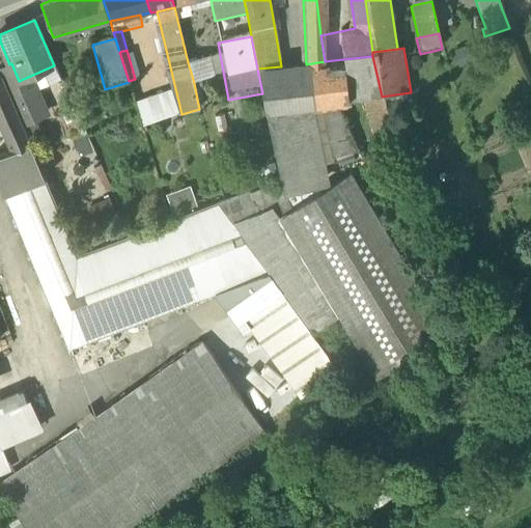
[(220,55),(188,62),(194,83),(224,77),(220,55)]
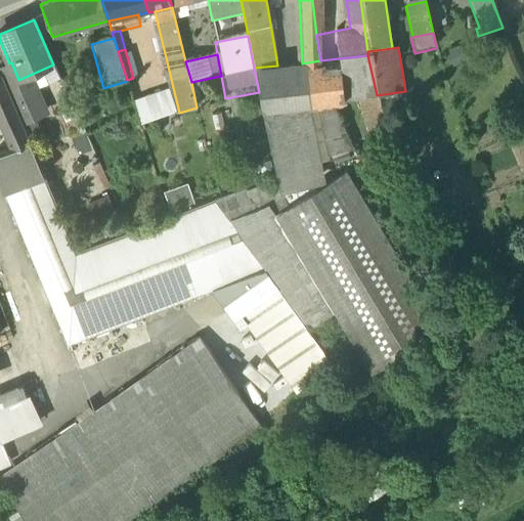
[(339,58),(345,103),(356,100),(377,95),(367,55),(339,58)]
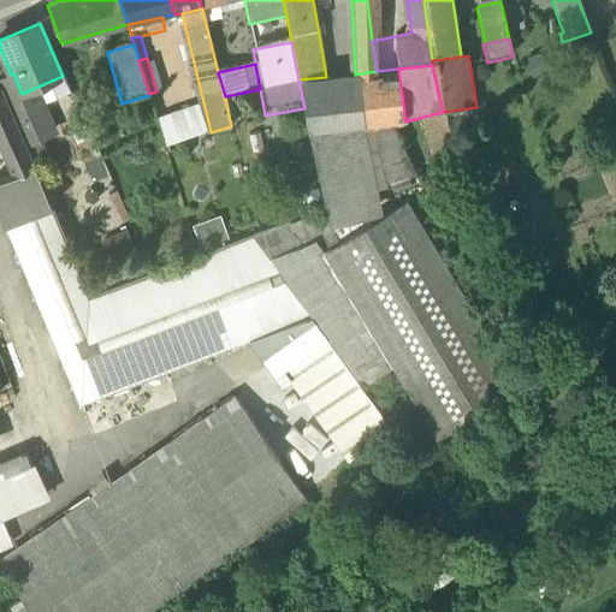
[(326,77),(298,79),(304,108),(309,132),(363,126),(391,123),(406,122),(398,69),(377,71),(355,75),(326,77)]
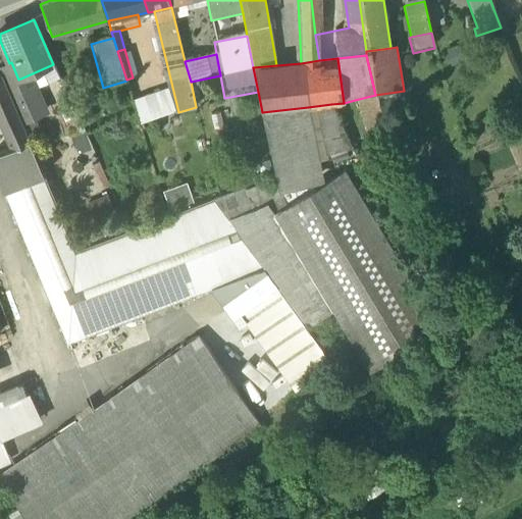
[(1,75),(0,75),(0,127),(10,151),(31,143),(29,140),(21,122),(10,96),(1,75)]
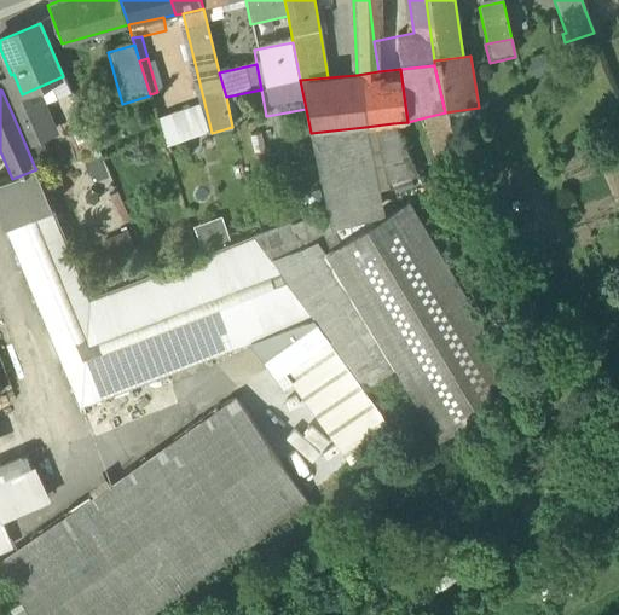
[(41,102),(12,114),(25,145),(40,139),(55,133),(41,102)]
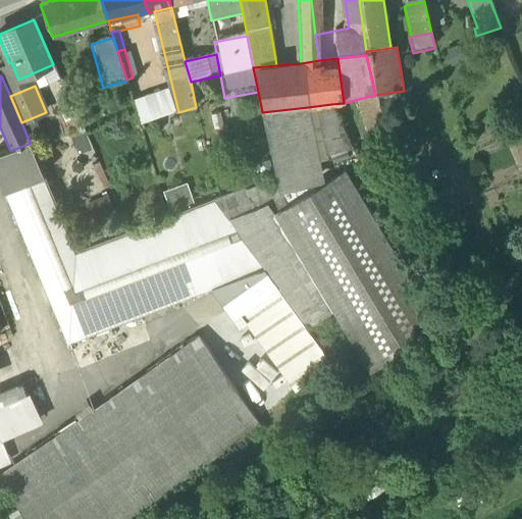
[(140,124),(175,113),(168,91),(133,102),(140,124)]
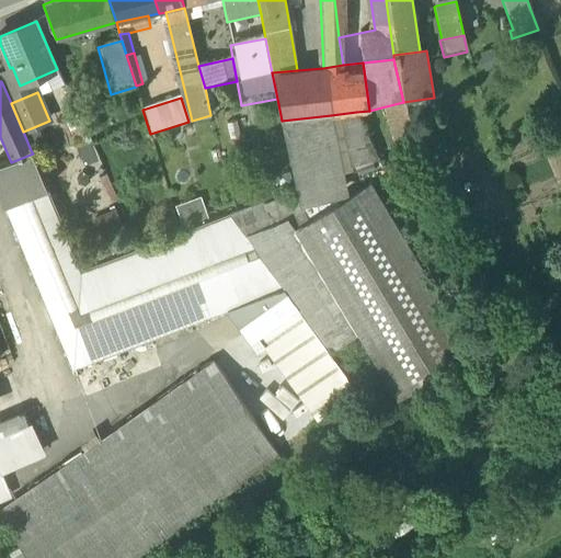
[(403,102),(381,107),(396,157),(421,151),(410,126),(408,118),(403,102)]
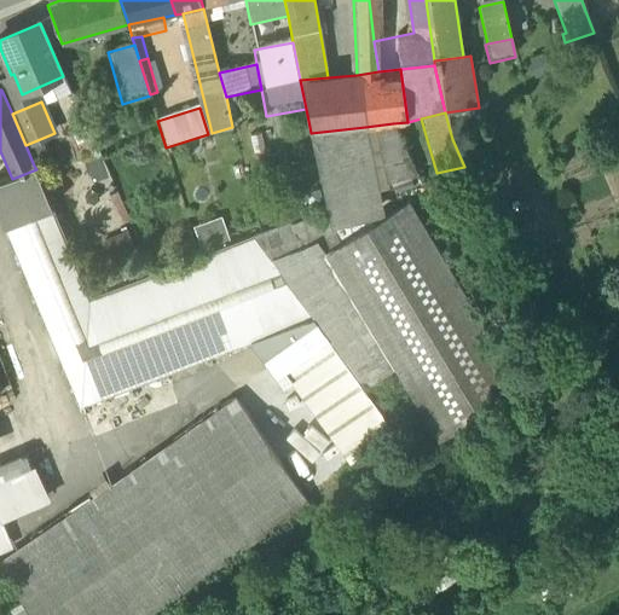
[(393,123),(365,127),(377,186),(416,179),(406,160),(393,123)]
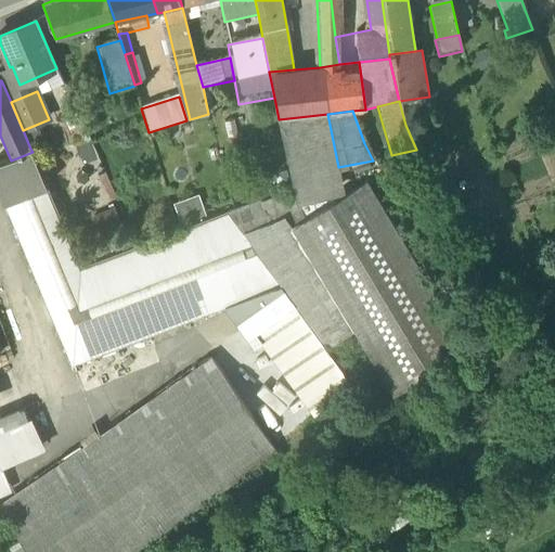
[(327,114),(279,119),(280,123),(287,166),(294,199),(298,204),(345,195),(338,167),(327,114)]
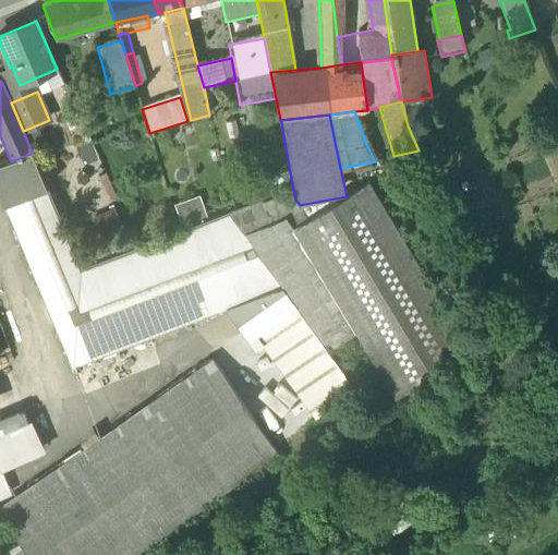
[(36,125),(23,131),(31,149),(44,144),(36,125)]
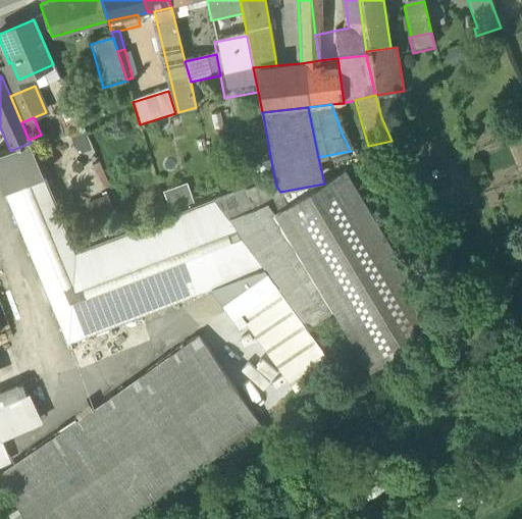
[(45,176),(31,143),(10,151),(0,154),(0,185),(3,192),(45,176)]
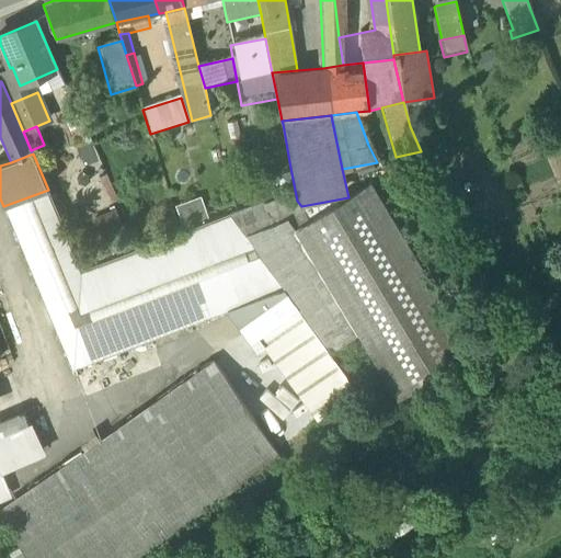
[(370,185),(296,231),(398,400),(472,354),(370,185)]
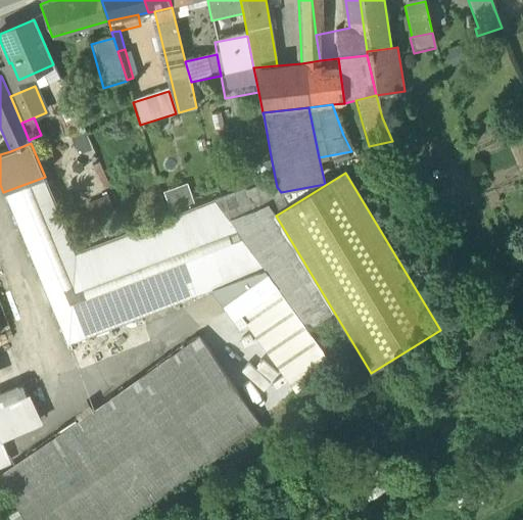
[(77,252),(45,177),(3,192),(66,344),(269,271),(222,201),(130,232),(83,250),(77,252)]
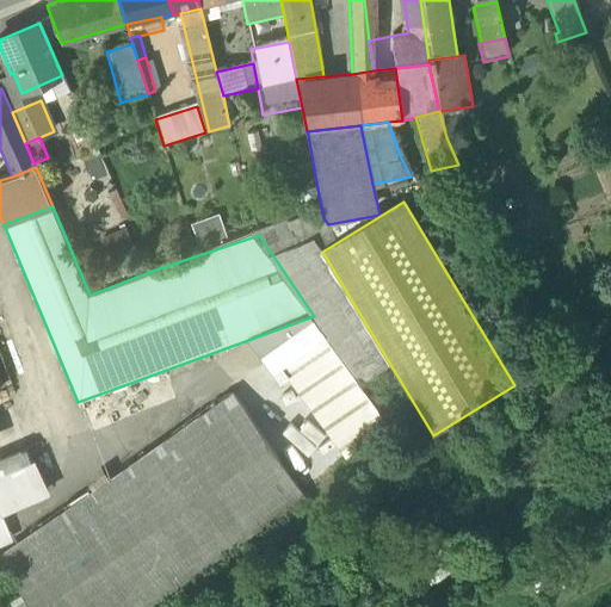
[(218,215),(191,225),(199,247),(227,236),(218,215)]
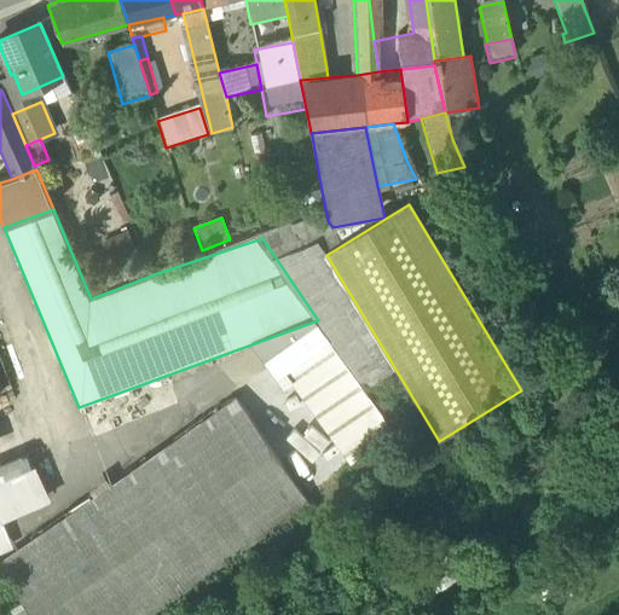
[(92,278),(98,296),(154,274),(145,257),(92,278)]
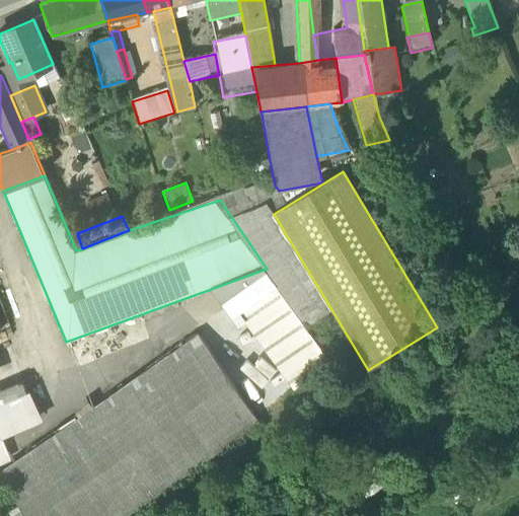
[(276,282),(233,310),(293,390),(331,364),(276,282)]
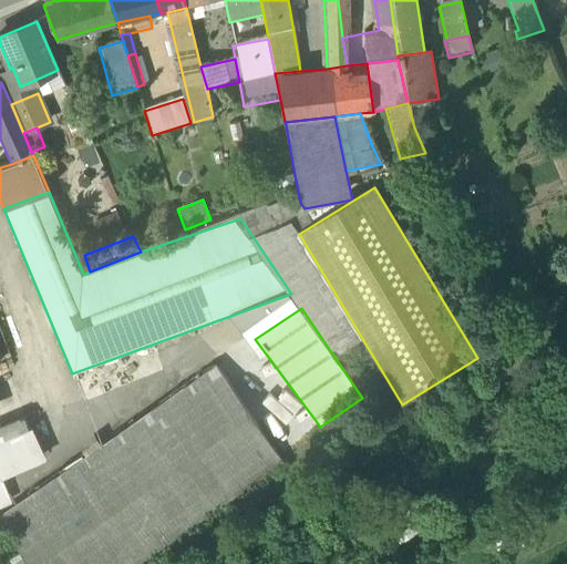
[(215,368),(0,515),(0,523),(28,563),(138,563),(284,465),(215,368)]
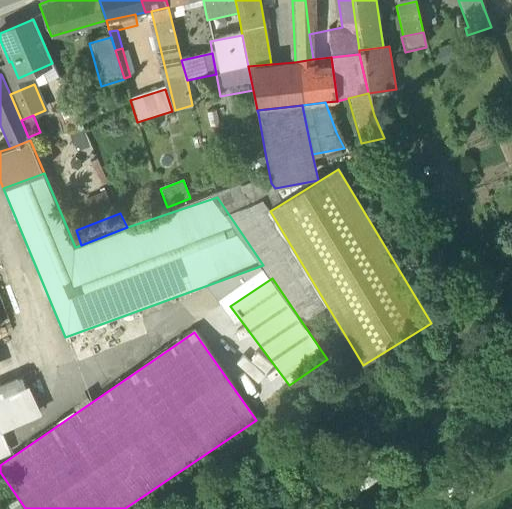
[(19,389),(0,397),(0,424),(29,412),(19,389)]
